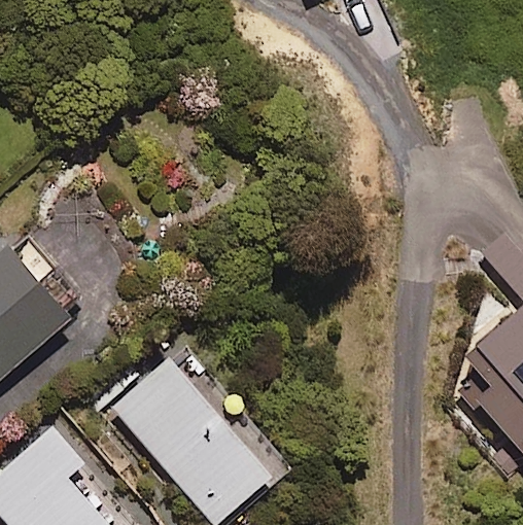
[(522,219),(484,257),(522,299),(522,219)]
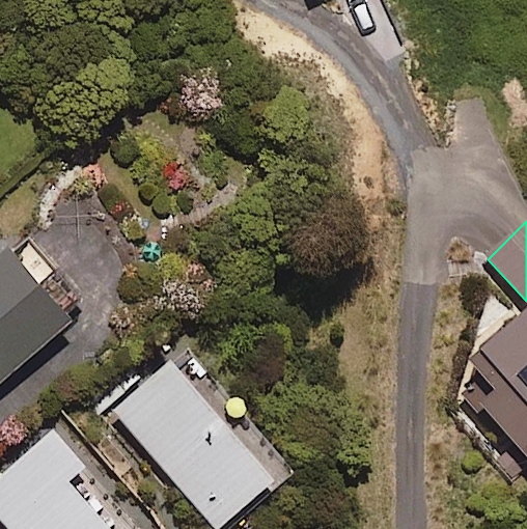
[(0,383),(77,316),(18,248),(0,262),(0,383)]
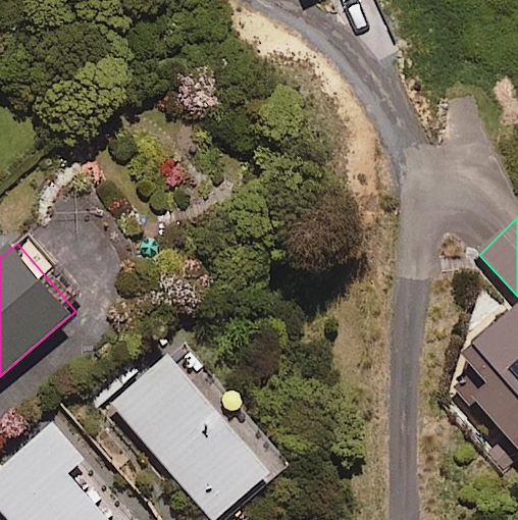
[(468,420),(483,408),(517,449),(517,303),(460,353),(470,364),(464,369),(442,388),(468,420)]
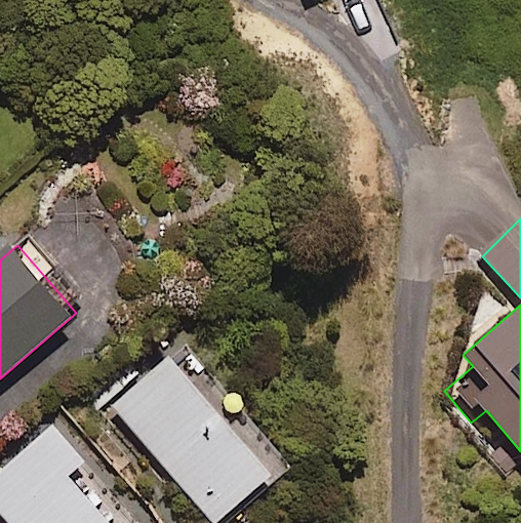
[(286,461),(243,413),(182,345),(155,369),(111,408),(213,522),(217,522),(286,461)]
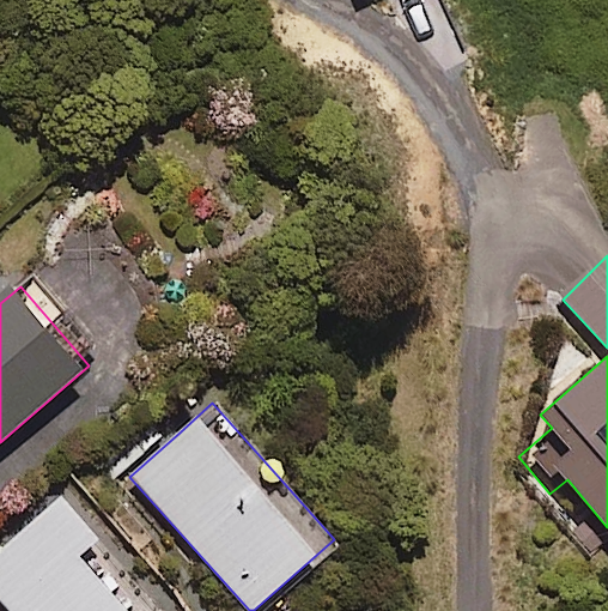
[(98,538),(61,496),(0,550),(0,600),(8,610),(127,610),(79,556),(98,538)]
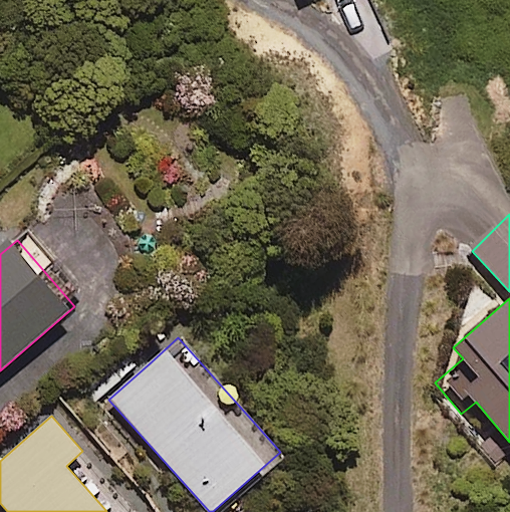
All buildings are outlined.
